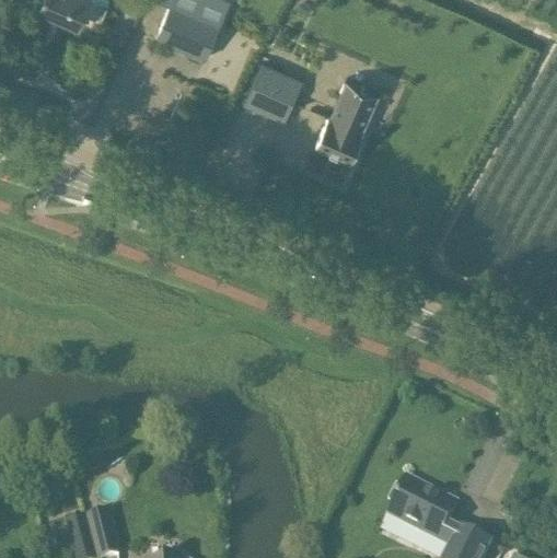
[(45,0),(43,8),(82,24),(88,12),(103,19),(111,0),(45,0)]
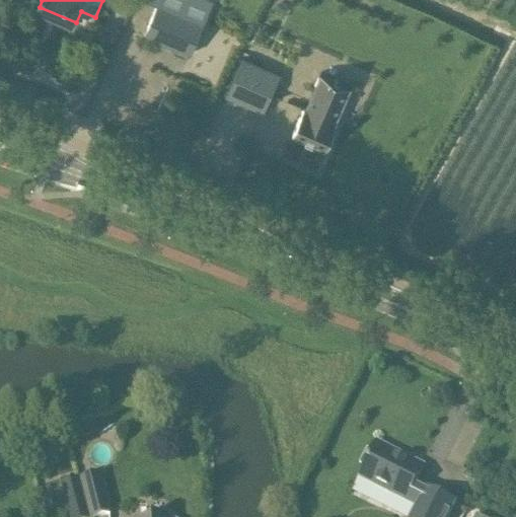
[(161,0),(148,33),(195,53),(212,12),(182,0),(161,0)]
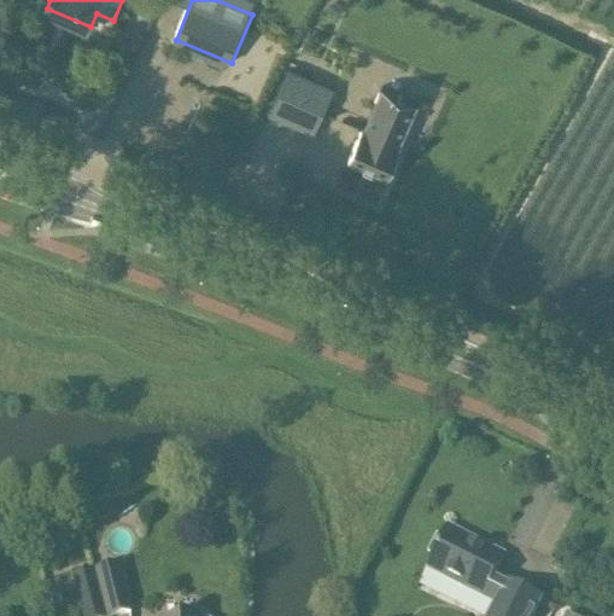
[(293,67),(273,111),(317,132),(338,87),(293,67)]
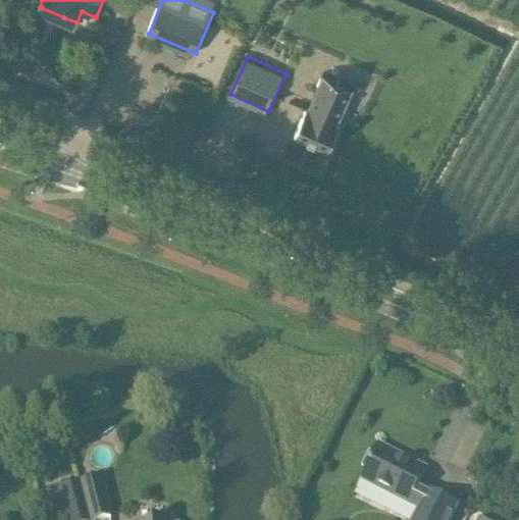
[(309,106),(297,133),(331,147),(343,121),(342,120),(357,85),(325,71),(310,107),(309,106)]
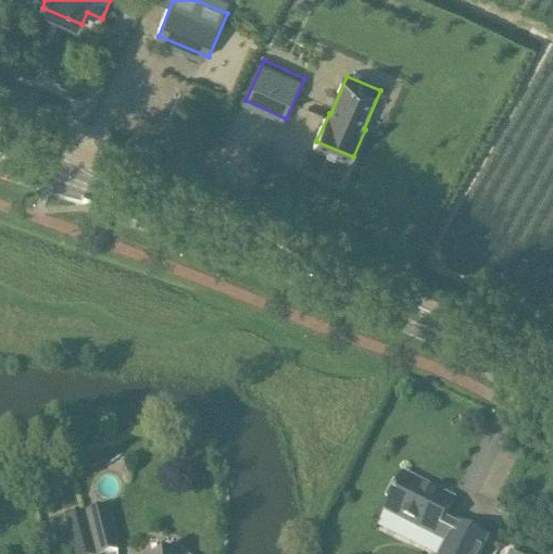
[(316,151),(308,165),(336,181),(344,167),(316,151)]
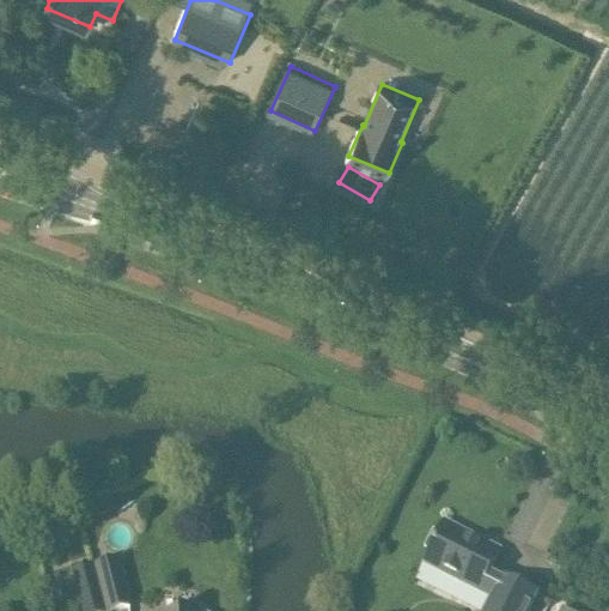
[(466,575),(470,578),(467,584),(495,598),(488,610),(531,610),(541,594),(506,576),(505,580),(492,573),(504,549),(503,549),(503,550),(483,540),(482,543),(473,538),(476,531),(450,518),(427,563),(462,581),(466,575)]
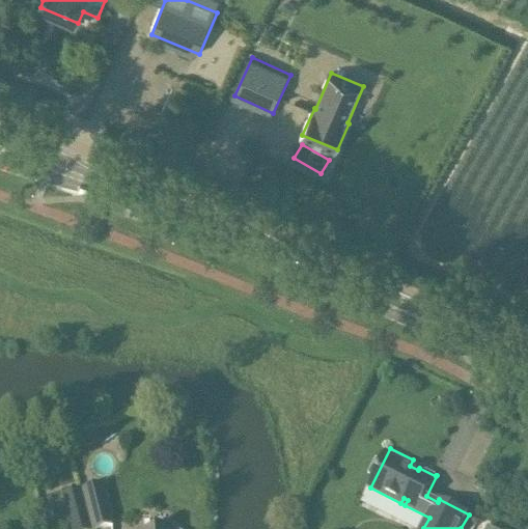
[(93,488),(86,490),(95,528),(98,528),(116,524),(106,484),(101,485),(100,481),(92,483),(93,488)]
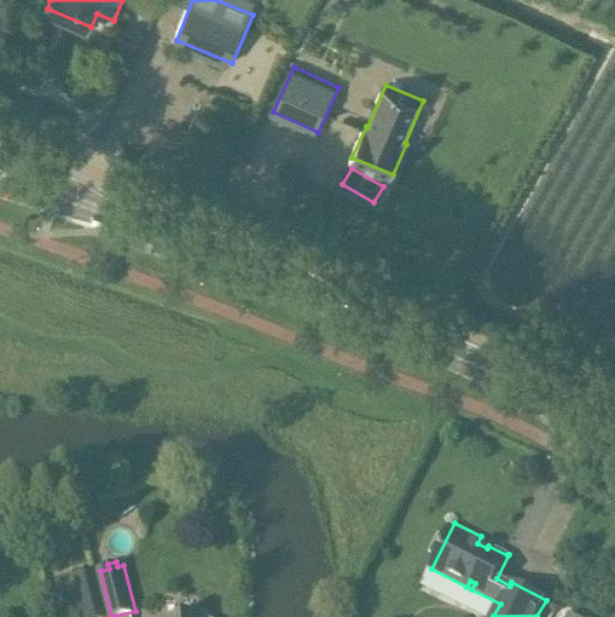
[(79,576),(88,616),(108,616),(97,571),(79,576)]
